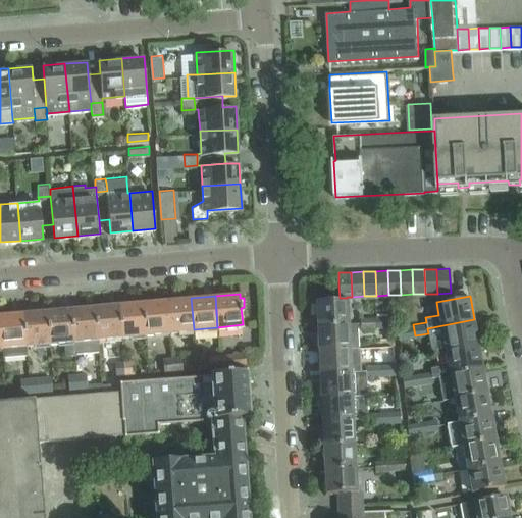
[(194,329),(191,298),(167,300),(169,331),(194,329)]
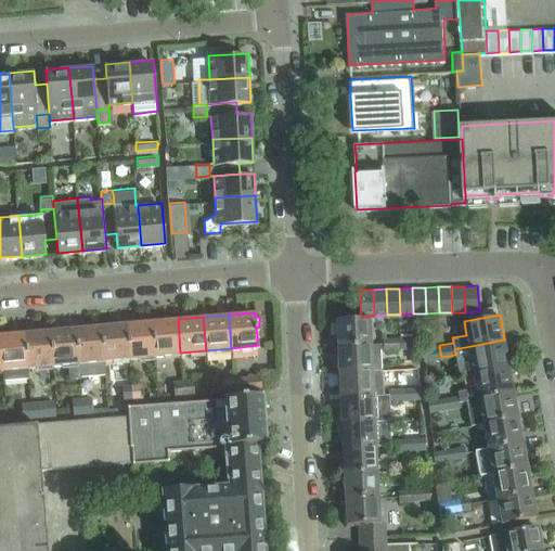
[(371,343),(369,317),(361,317),(336,318),(337,345),(371,343)]
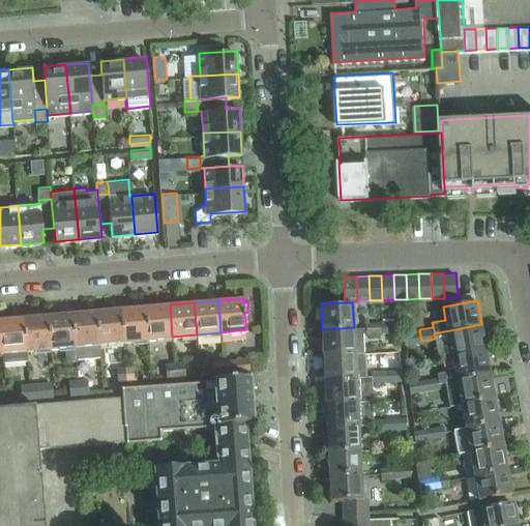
[(172,337),(170,304),(145,307),(148,339),(172,337)]
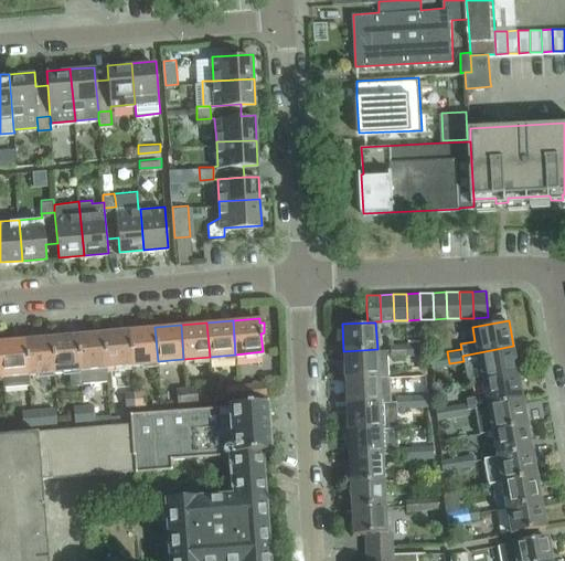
[(158,361),(155,327),(129,329),(131,363),(158,361)]
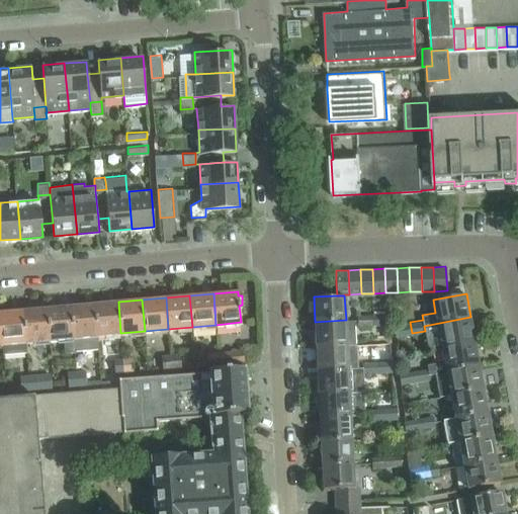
[(120,333),(118,302),(94,304),(97,335),(120,333)]
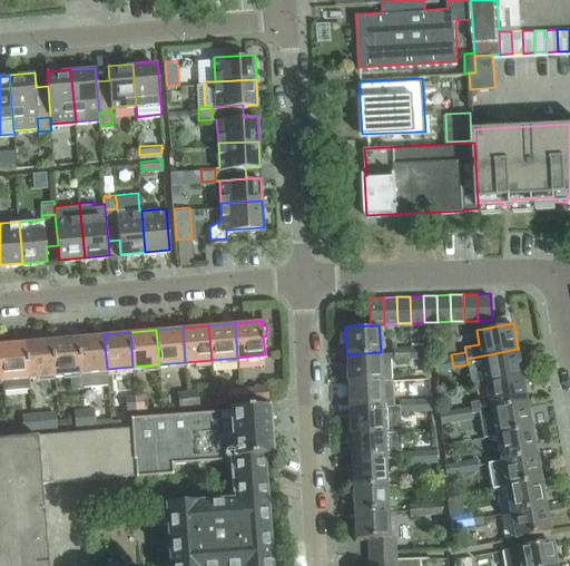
[(108,382),(107,369),(104,334),(78,337),(81,384),(108,382)]
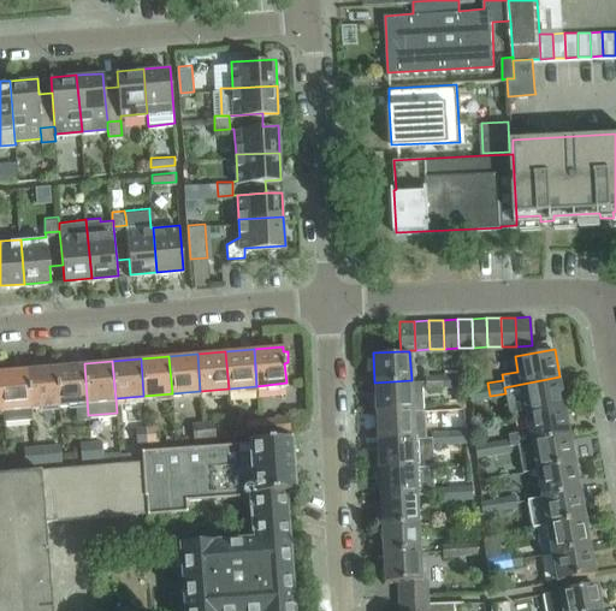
[(88,415),(84,363),(55,366),(59,403),(76,402),(76,417),(88,417),(88,415)]
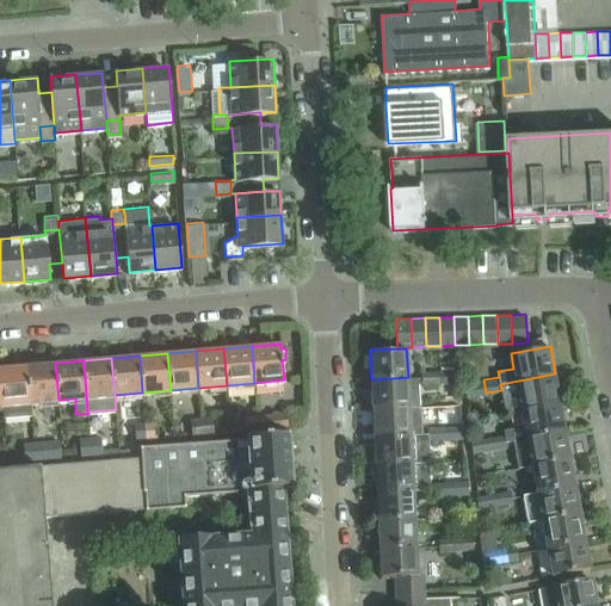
[(59,400),(55,363),(26,365),(30,402),(31,402),(59,400)]
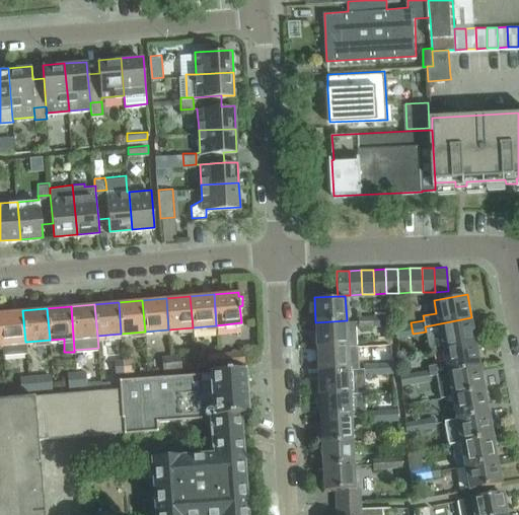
[(25,342),(22,310),(0,312),(0,326),(1,345),(2,345),(3,354),(26,351),(26,342),(25,342)]
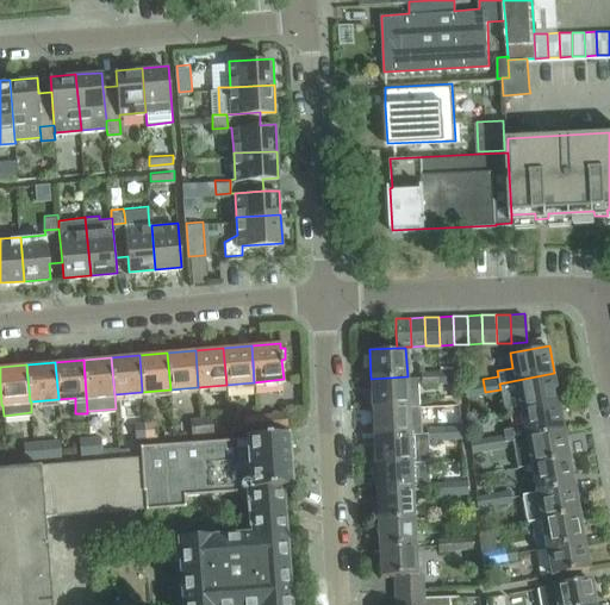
[(439,381),(439,368),(421,369),(421,382),(439,381)]
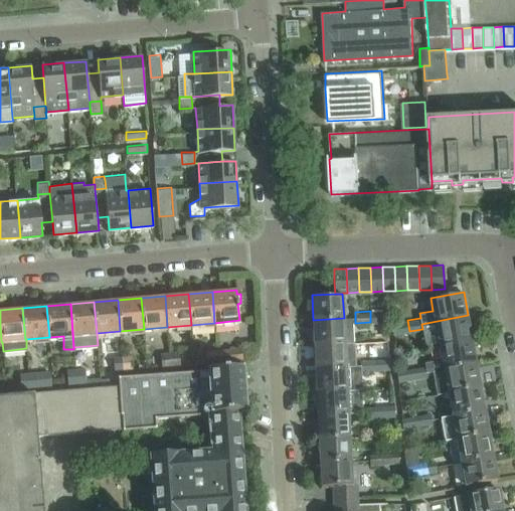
[(385,311),(370,311),(370,322),(385,321),(385,311)]
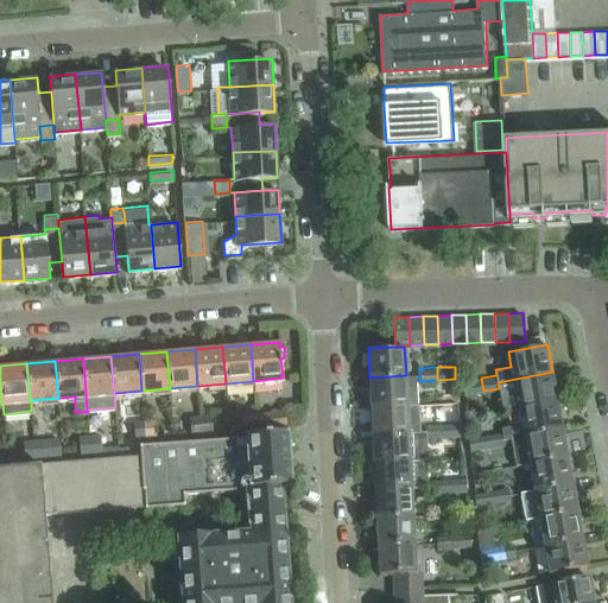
[(552,372),(498,382),(499,388),(502,410),(518,407),(557,400),(552,372)]
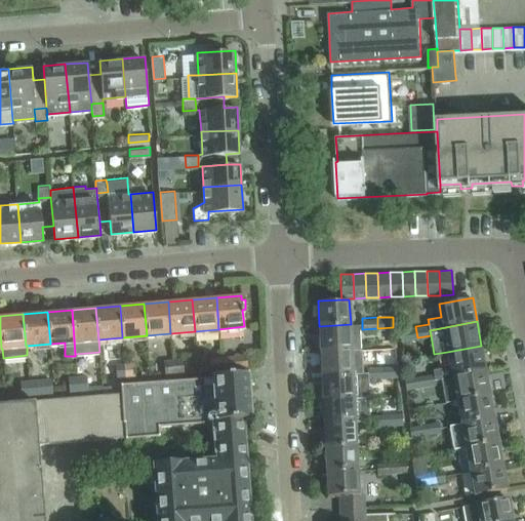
[(360,348),(359,324),(359,323),(351,324),(319,326),(320,350),(352,349),(352,348),(360,348)]
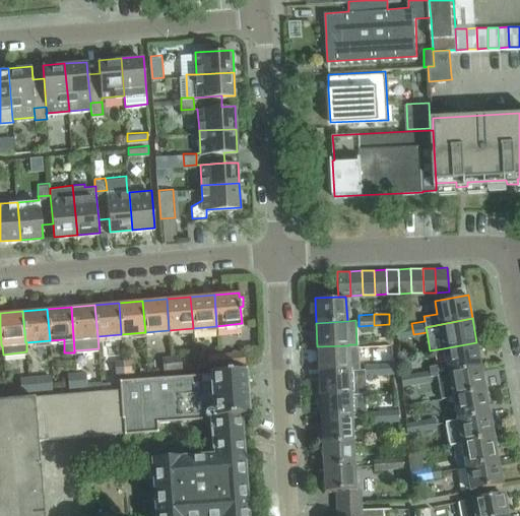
[(413,334),(411,323),(395,326),(397,337),(413,334)]
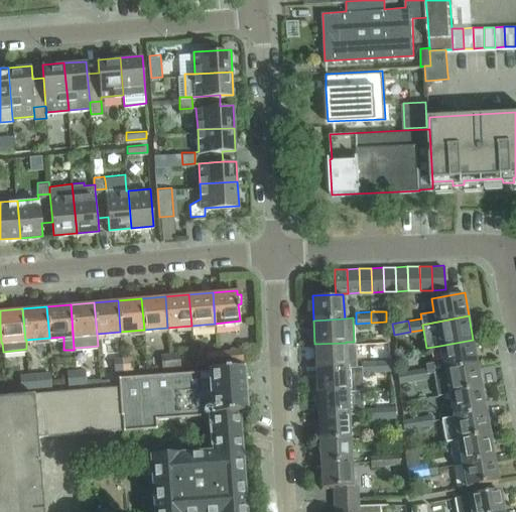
[(477,363),(473,340),(439,346),(442,359),(425,362),(425,365),(411,368),(413,379),(428,376),(427,372),(434,370),(477,363)]
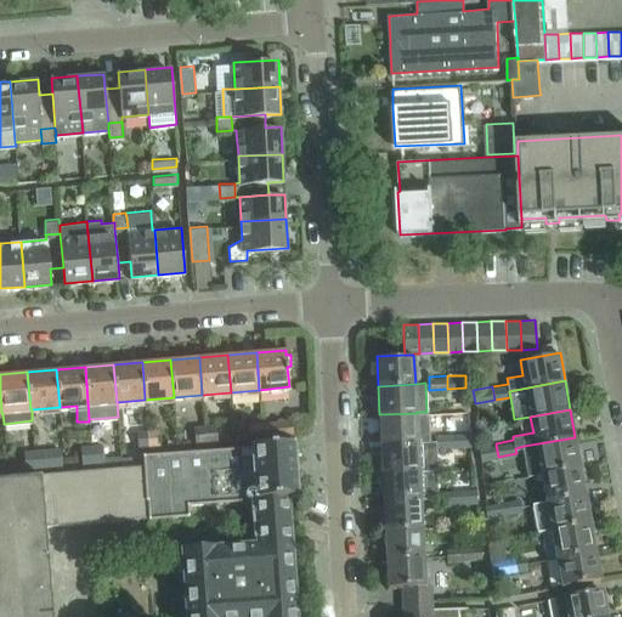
[(418,441),(417,413),(379,414),(380,443),(418,441)]
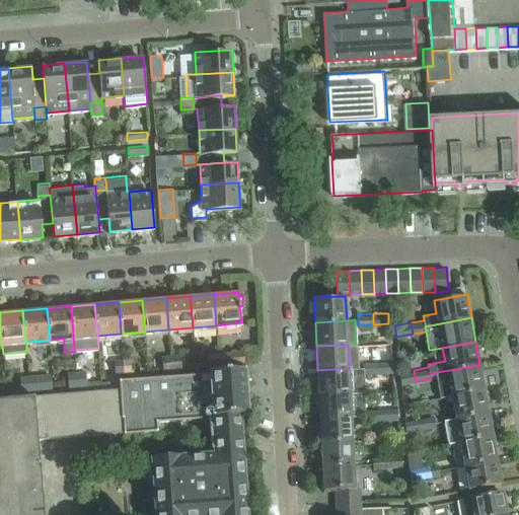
[(244,361),(243,349),(219,352),(220,363),(244,361)]
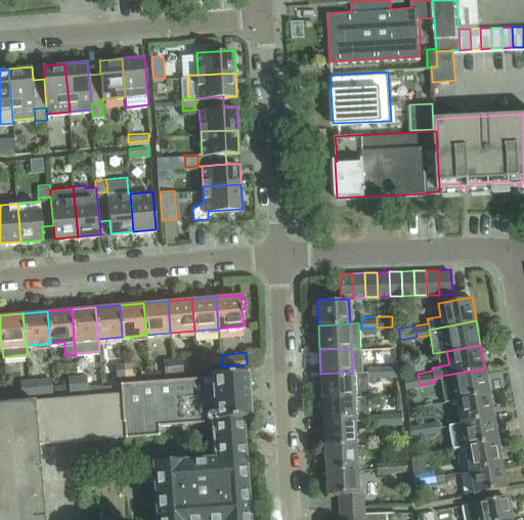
[(222,366),(221,355),(209,356),(210,369),(222,366)]
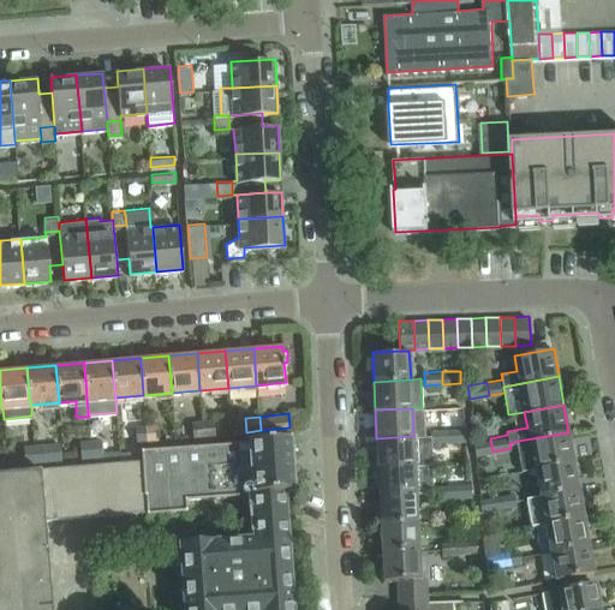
[(204,436),(202,418),(191,419),(193,437),(204,436)]
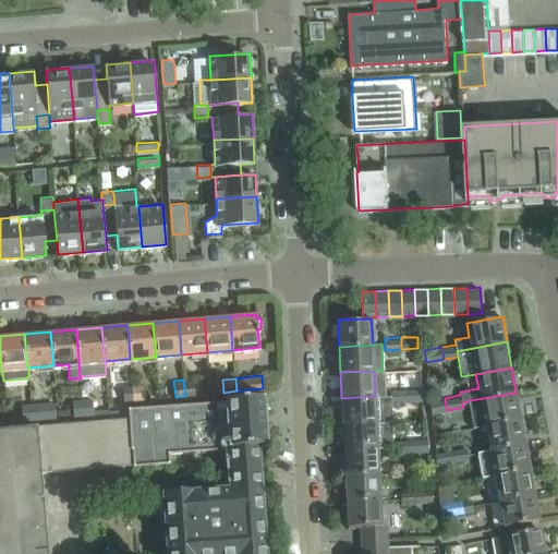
[(194,380),(183,380),(185,396),(195,395),(194,380)]
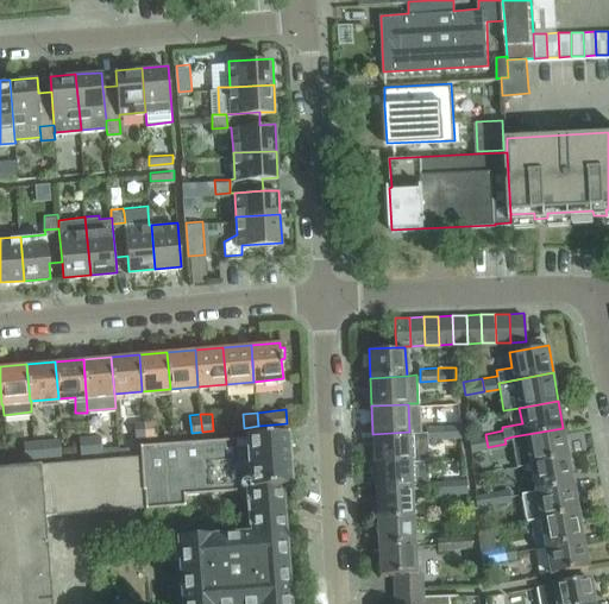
[(156,417),(144,419),(145,436),(157,435),(156,417)]
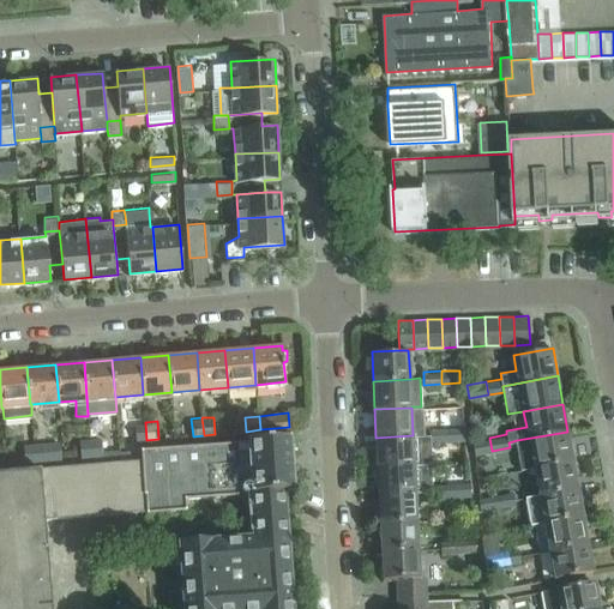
[(146,440),(145,422),(134,423),(136,441),(146,440)]
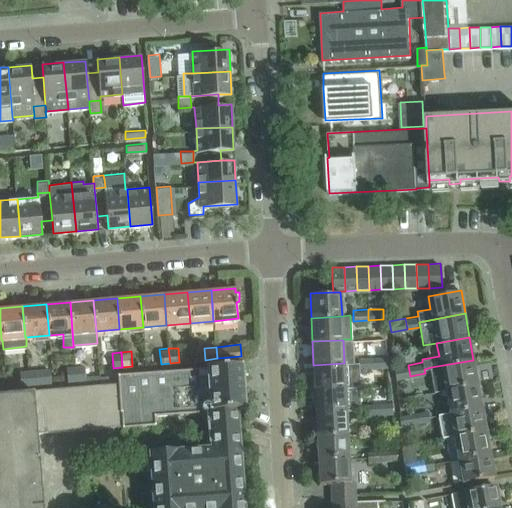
[(387,355),(386,355),(372,356),(372,367),(387,366),(387,355)]
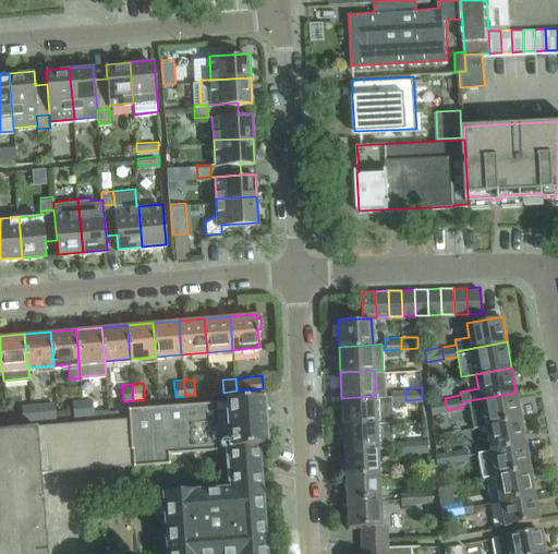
[(405,388),(390,389),(390,395),(390,401),(391,401),(405,400),(405,388)]
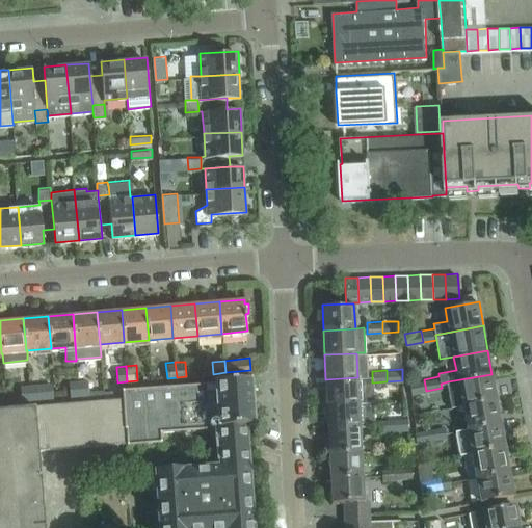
[(491,374),(448,381),(452,406),(462,404),(497,398),(491,374)]
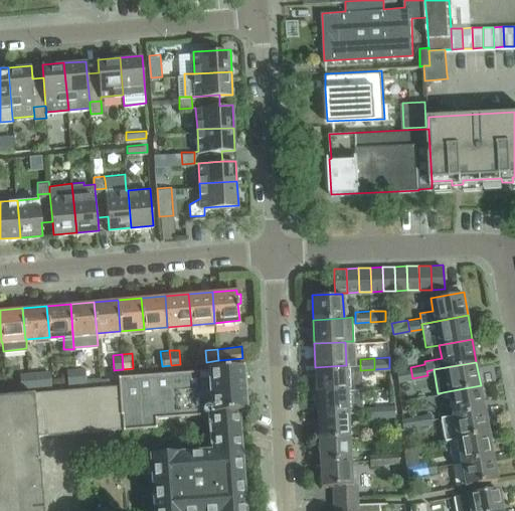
[(346,365),(315,367),(316,390),(347,389),(347,374),(361,373),(361,370),(360,370),(360,364),(346,365)]
